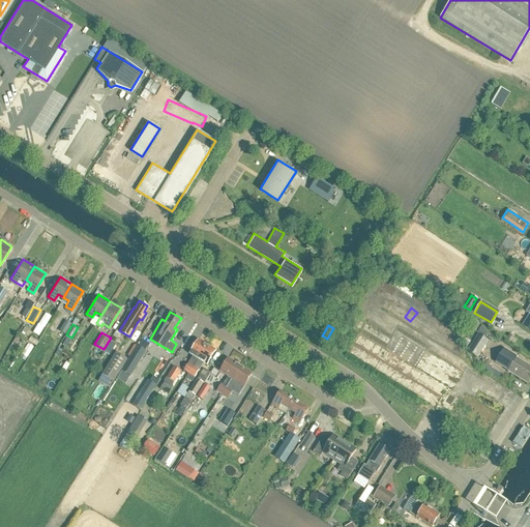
[(479,355),(490,339),(479,332),(469,349),(479,355)]
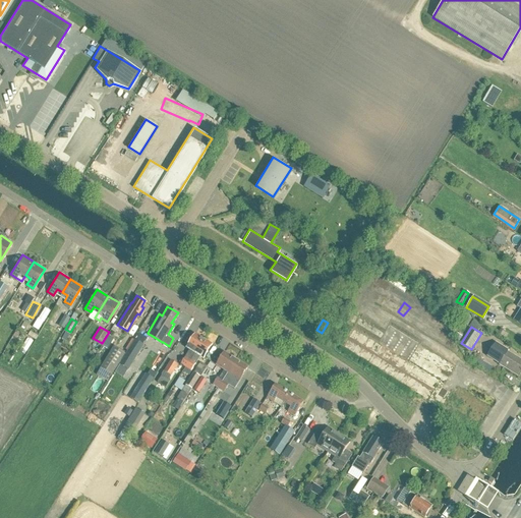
[(37,334),(30,330),(27,335),(35,338),(37,334)]
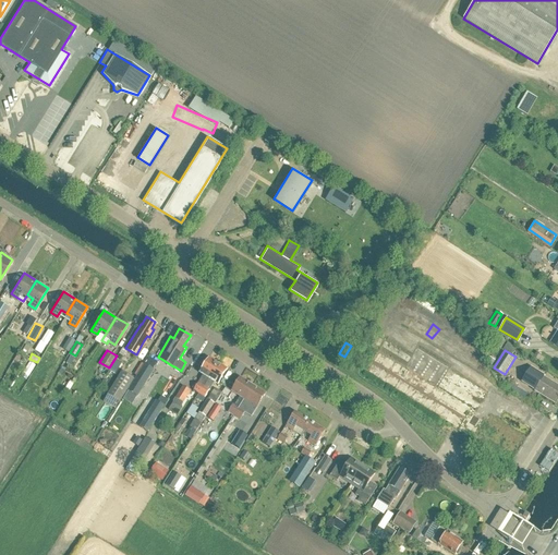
[(477,366),(485,371),(493,358),(484,353),(477,366)]
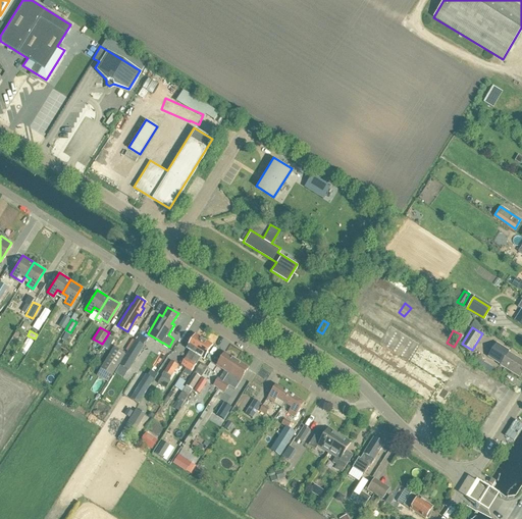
[(186,365),(204,338),(195,332),(187,347),(190,348),(180,362),(186,365)]
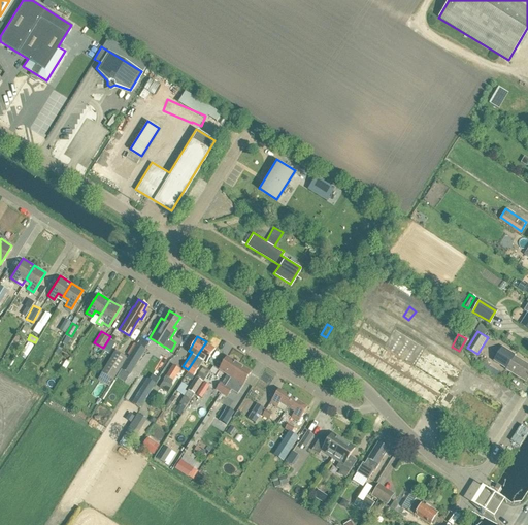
[(86,337),(77,347),(85,353),(93,343),(86,337)]
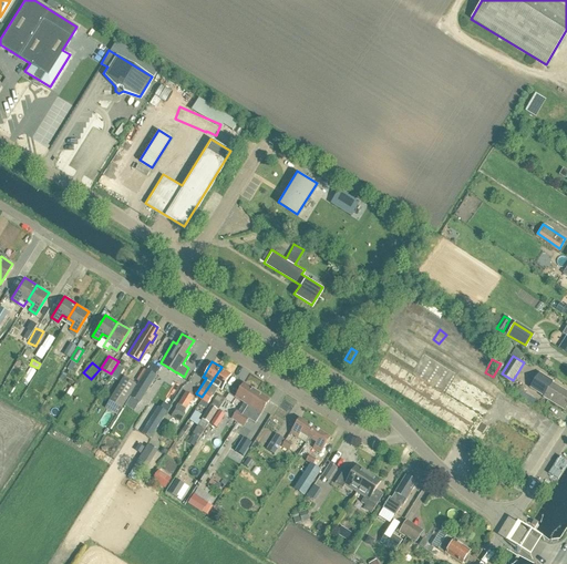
[(222,367),(202,397),(203,398),(199,402),(205,406),(213,393),(217,386),(220,388),(230,373),(222,367)]
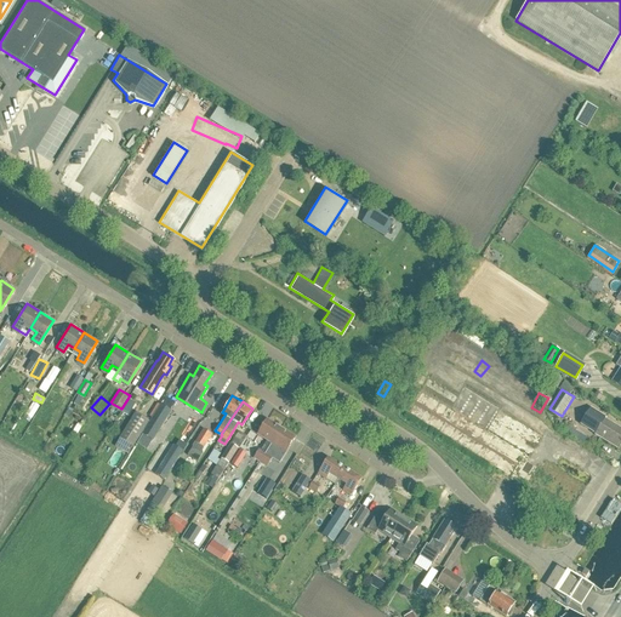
[(152,416),(142,432),(152,439),(171,410),(169,409),(160,404),(152,416)]
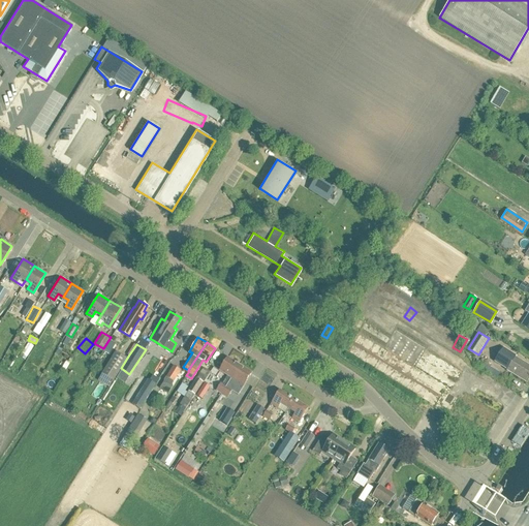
[(526,381),(528,376),(528,364),(515,356),(516,354),(503,346),(496,360),(507,367),(506,369),(526,381)]
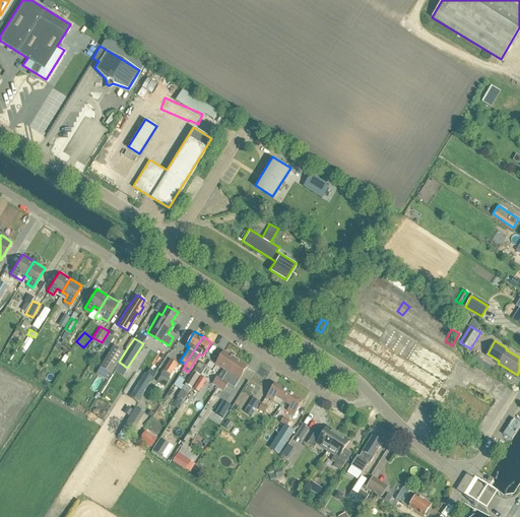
[(112,373),(124,352),(113,345),(100,366),(112,373)]
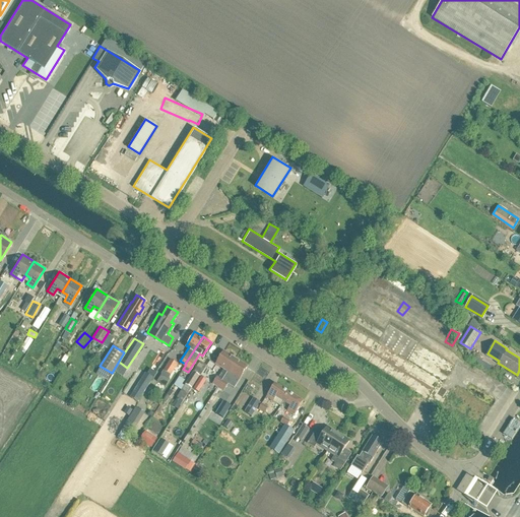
[(217,385),(235,357),(223,349),(215,363),(222,367),(217,375),(216,374),(212,381),(213,383),(212,384),(216,387),(217,385)]
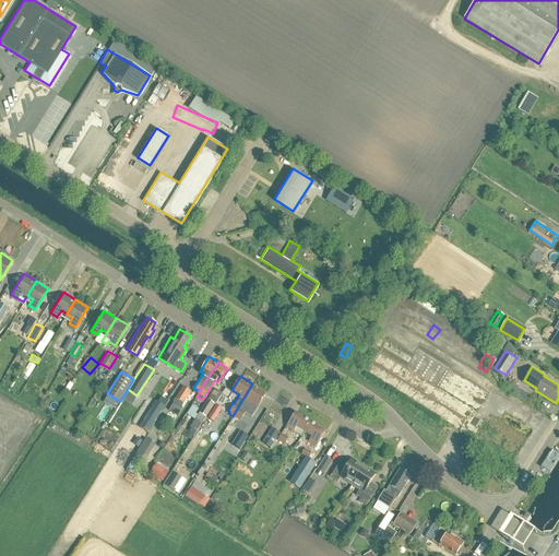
[(234,414),(239,417),(242,414),(245,410),(251,414),(257,405),(265,391),(252,383),(234,414)]
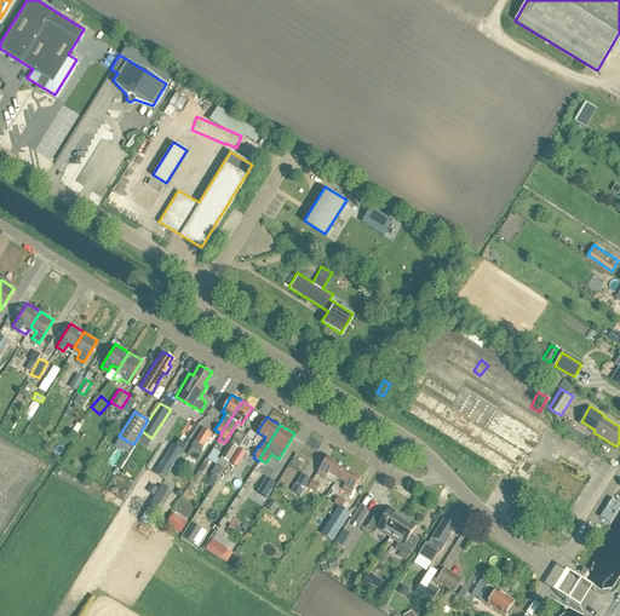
[(202,427),(195,439),(202,444),(211,432),(202,427)]
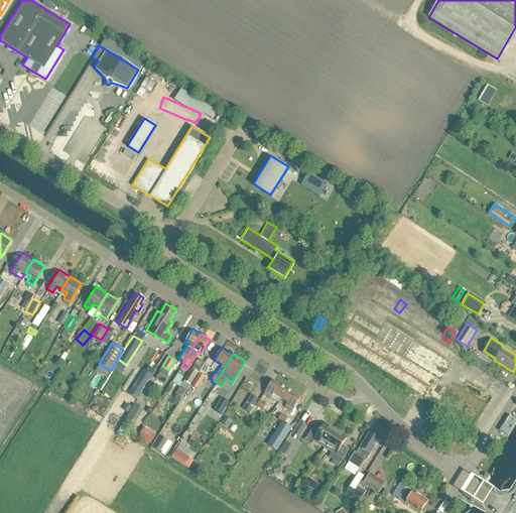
[(414,370),(423,378),(434,365),(425,357),(414,370)]
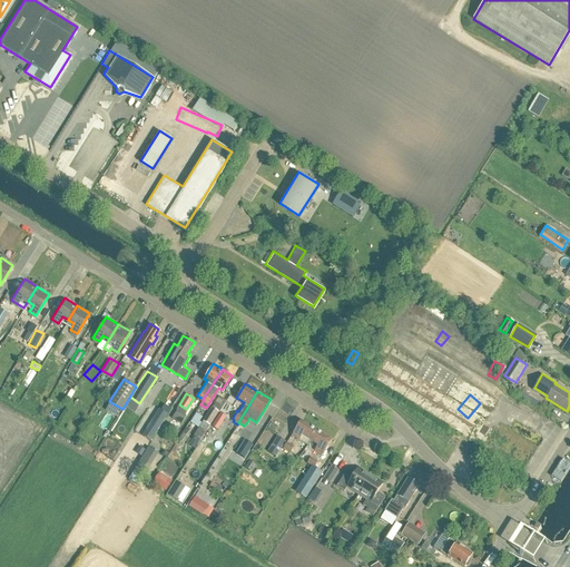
[(159,406),(141,433),(151,439),(168,411),(161,407),(159,406)]
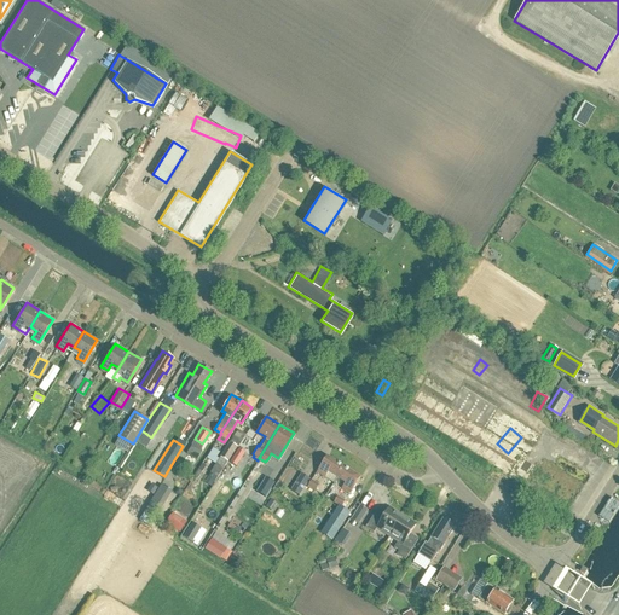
[(220,456),(227,460),(238,445),(230,440),(220,456)]
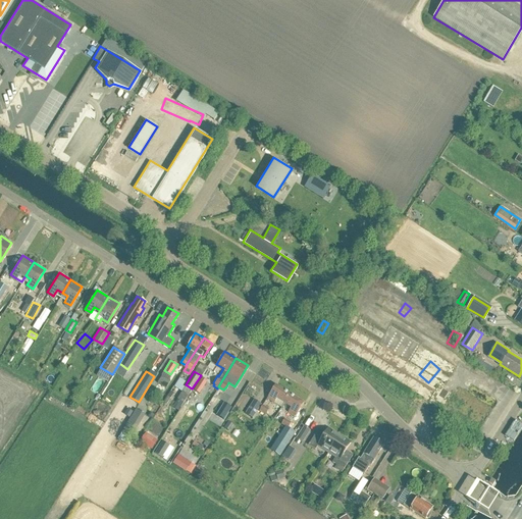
[(92,386),(96,381),(85,373),(76,385),(84,390),(88,383),(92,386)]
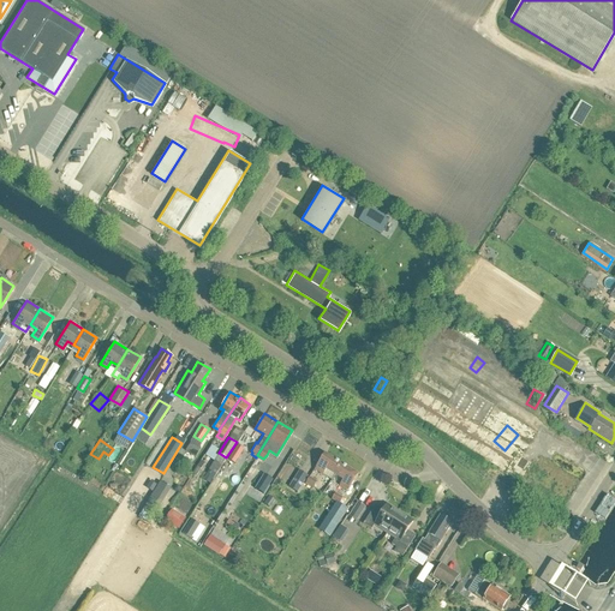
[(244,447),(237,443),(228,457),(234,462),(244,447)]
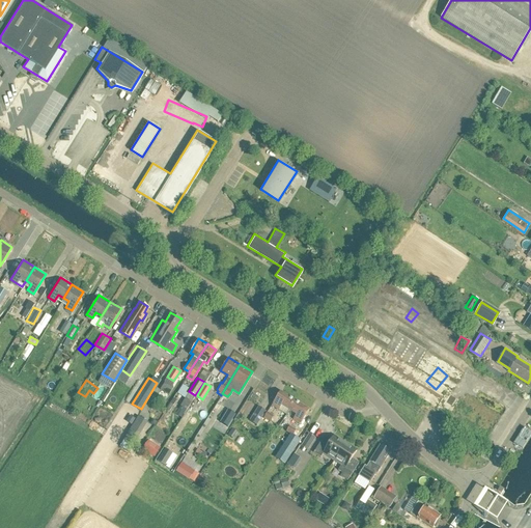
[(288,408),(294,398),(280,390),(272,403),(279,408),(281,404),(288,408)]
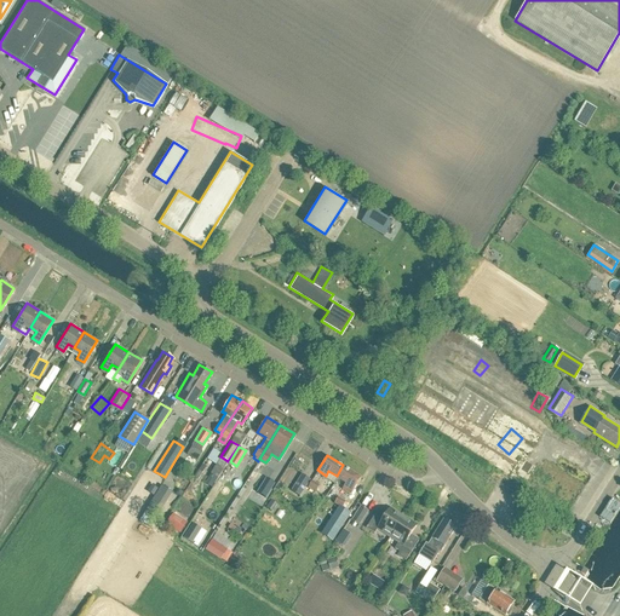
[(218,477),(228,461),(220,456),(210,472),(218,477)]
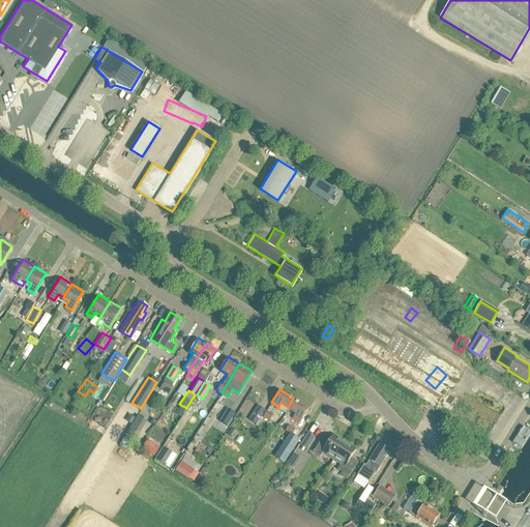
[(173,396),(166,407),(169,409),(176,398),(173,396)]
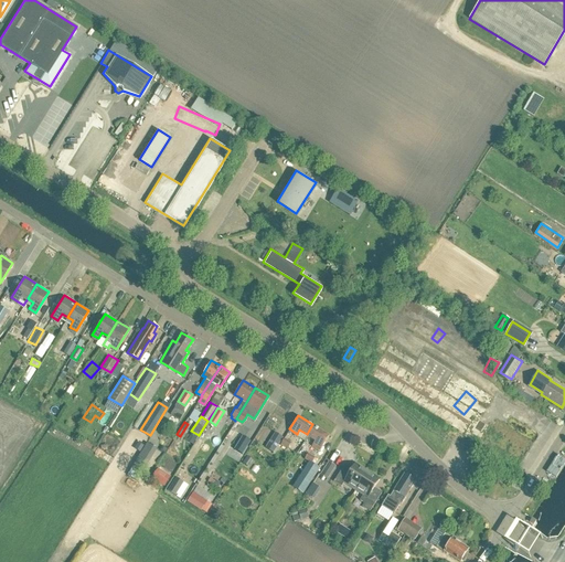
[(312,424),(307,434),(315,438),(311,443),(319,448),(328,434),(312,424)]
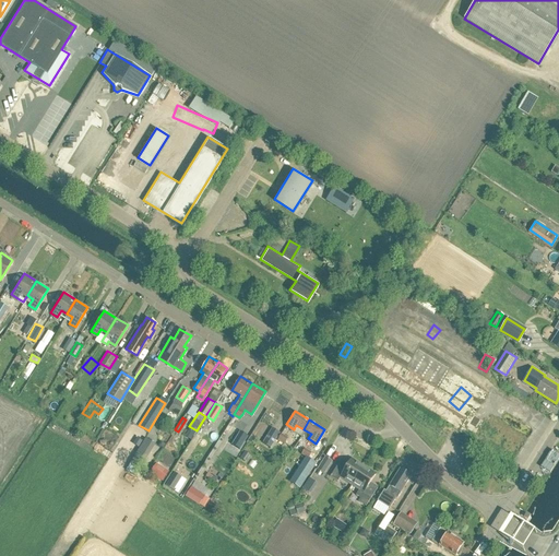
[(271,427),(262,441),(270,446),(278,432),(271,427)]
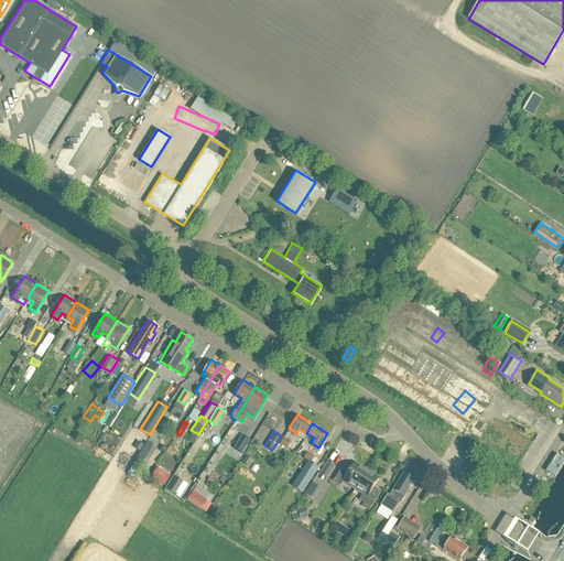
[(241,434),(232,448),(240,453),(249,439),(241,434)]
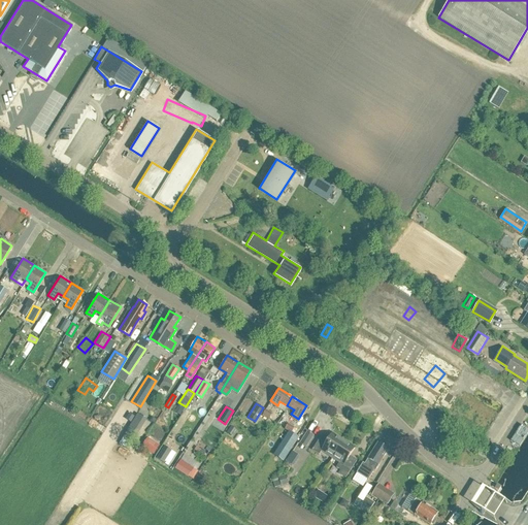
[(269,417),(272,412),(265,407),(262,413),(269,417)]
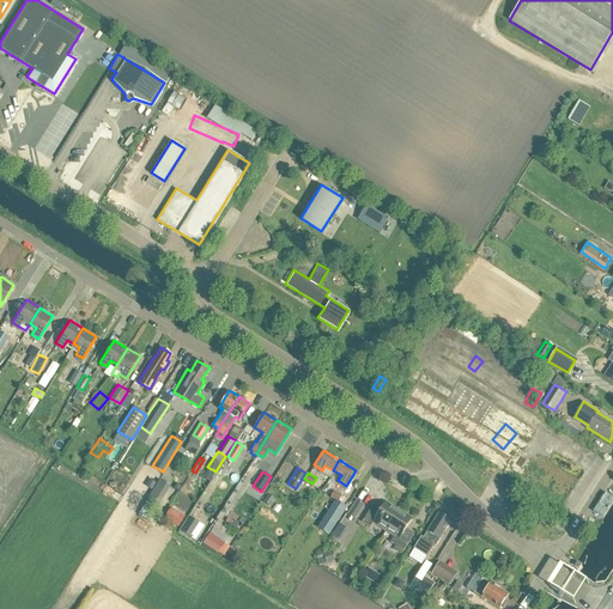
[(211,488),(216,481),(208,477),(205,485),(211,488)]
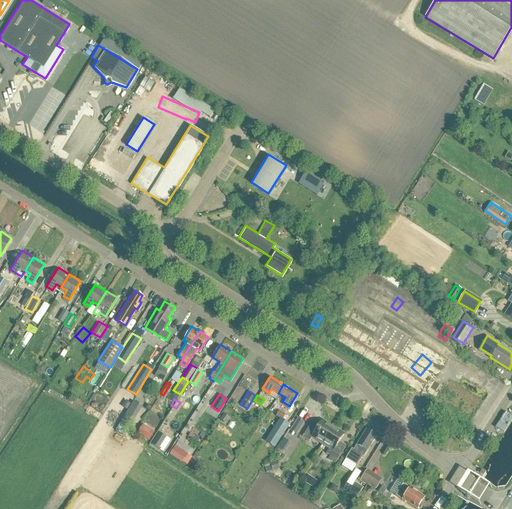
[(120,422),(127,427),(140,405),(134,401),(120,422)]
